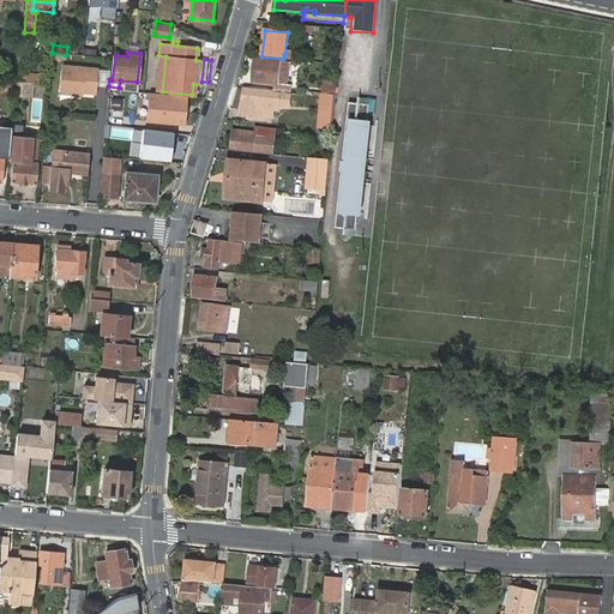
[(280,89),(290,89),(292,84),(287,83),(289,65),(300,66),(300,62),(288,61),(288,62),(256,60),(253,80),(275,82),(274,88),(280,89)]
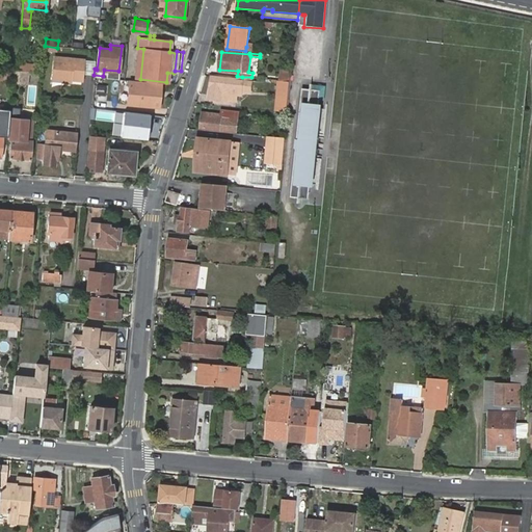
[(86,58),(55,55),(52,81),(84,84),(86,58)]
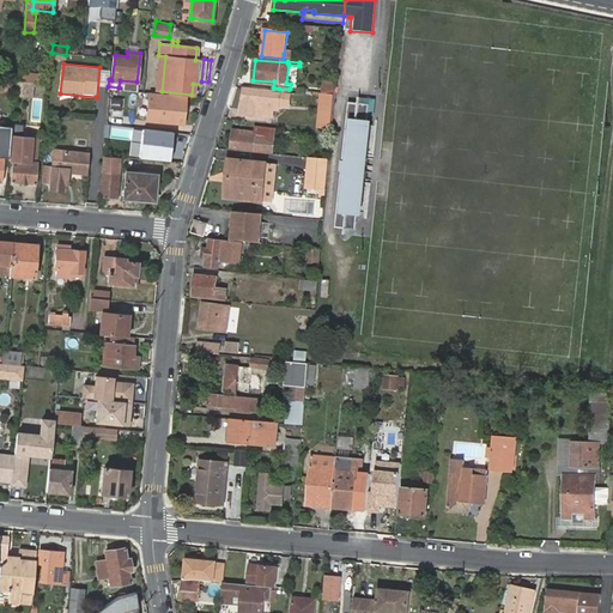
[(31,83),(14,82),(13,96),(30,97),(31,83)]
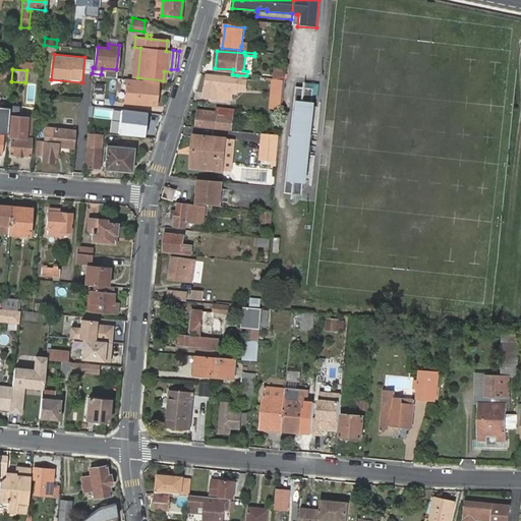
[(275,78),(285,79),(286,70),(276,69),(275,78)]
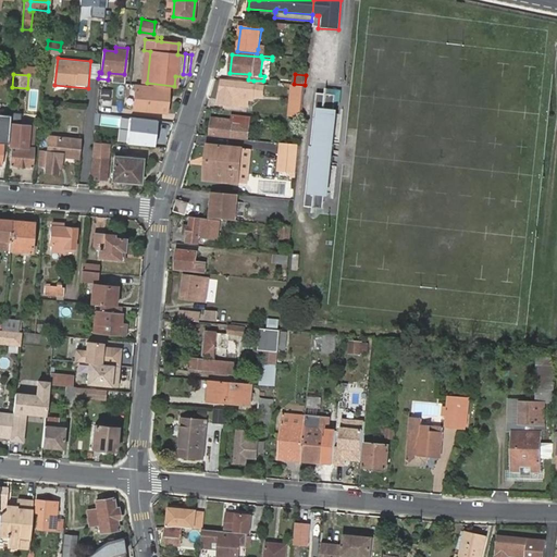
[(0,75),(0,84),(9,85),(10,77),(0,75)]
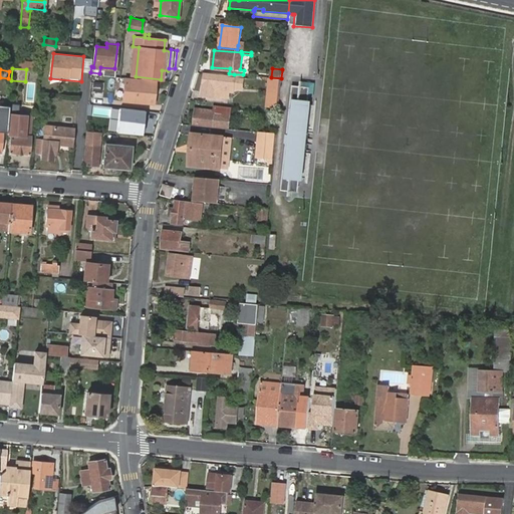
[(235,77),(206,74),(203,94),(229,97),(230,92),(234,92),(235,77)]
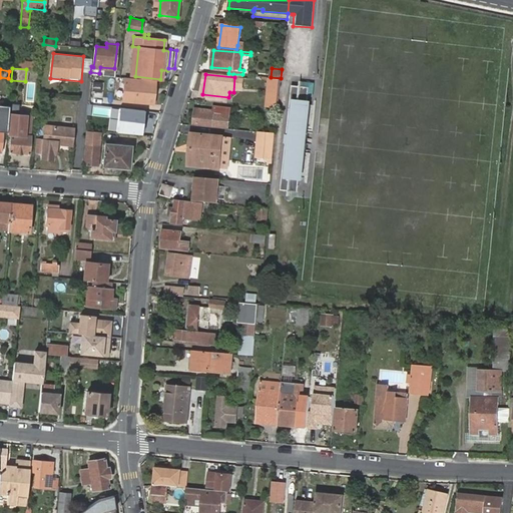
[(153,93),(155,80),(124,76),(122,99),(150,102),(151,93),(153,93)]
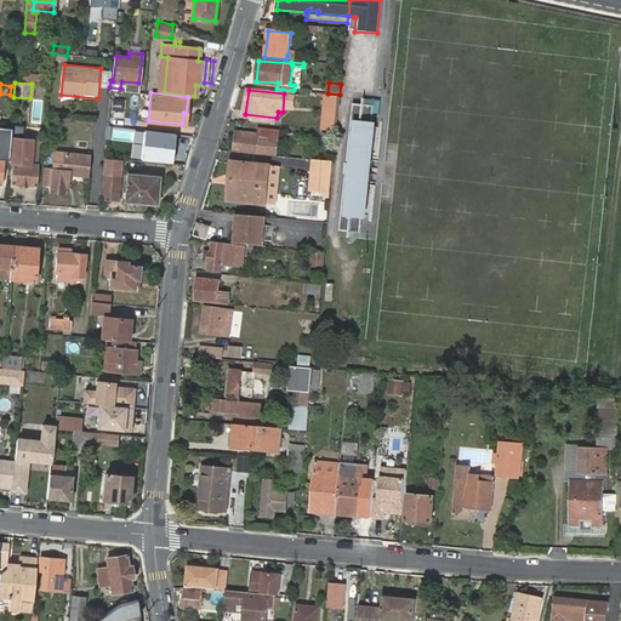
[(339,113),(340,104),(340,95),(328,93),(326,103),(326,112),(339,113)]
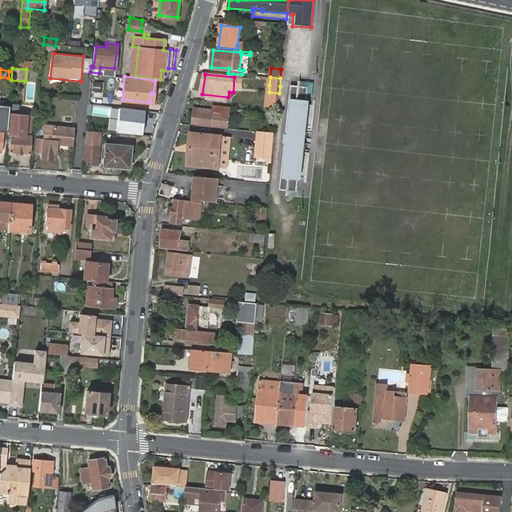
[(103,103),(104,81),(92,81),(91,102),(103,103)]
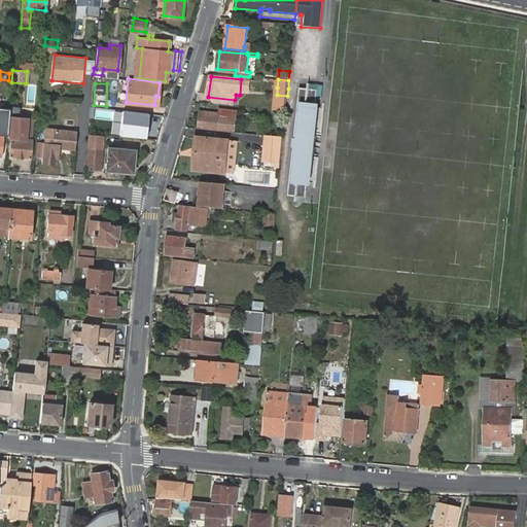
[(316,143),(317,138),(321,138),(324,109),(317,108),(318,91),(301,89),(289,196),(307,198),(308,182),(316,184),(319,156),(315,155),(316,150),(307,149),(308,143),(316,143)]
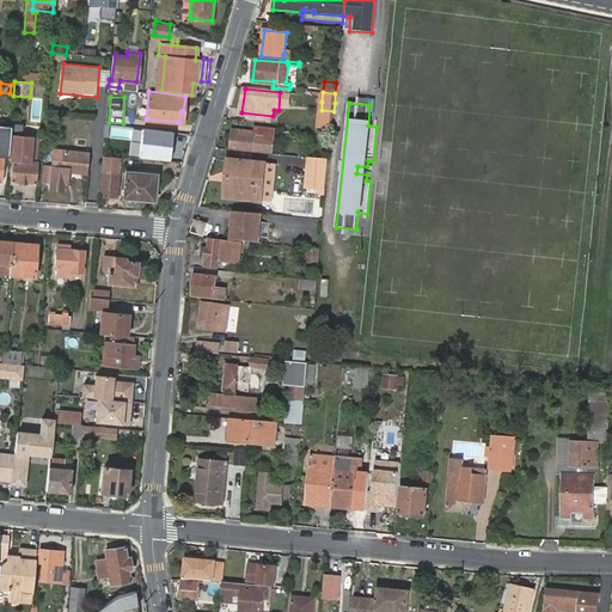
[(139,139),(140,126),(118,124),(117,138),(139,139)]
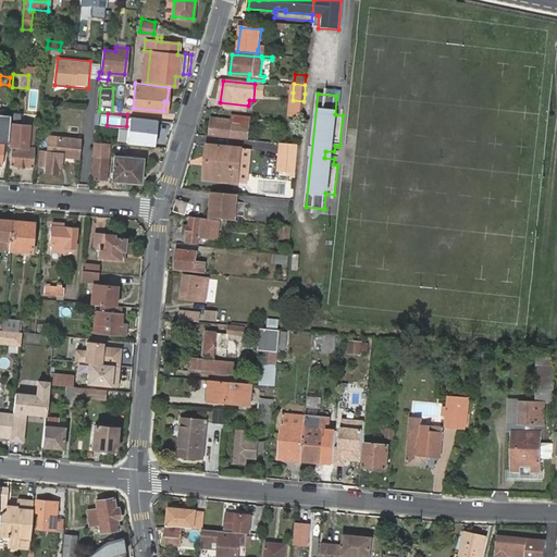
[(133,115),(130,141),(157,145),(160,119),(133,115)]
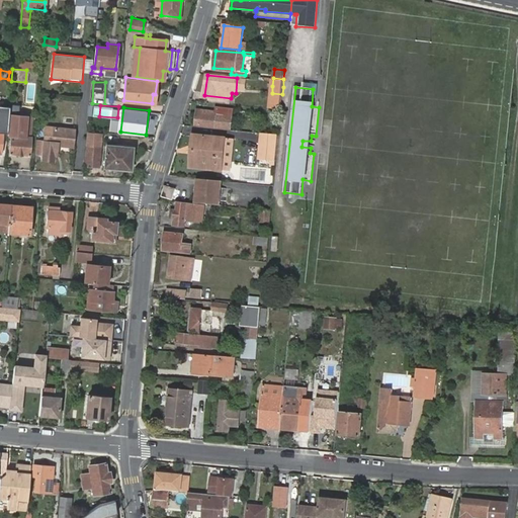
[(198,111),(196,124),(222,126),(230,127),(232,109),(214,108),(214,112),(198,111)]
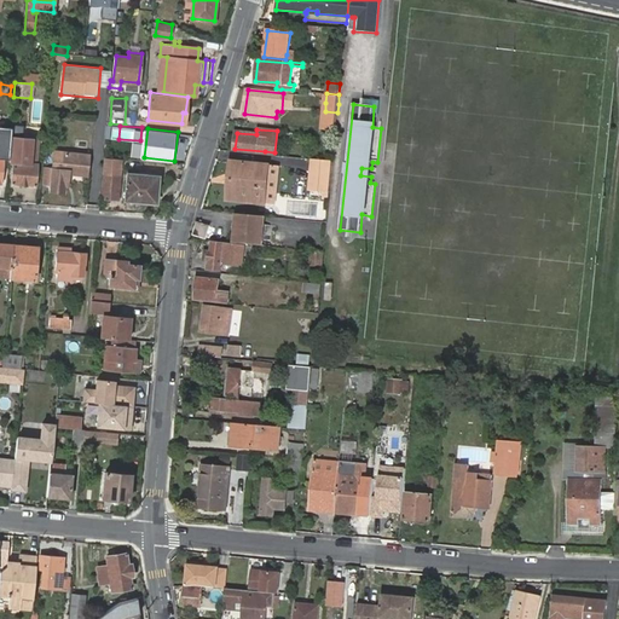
[(32,165),(34,140),(12,138),(10,162),(12,162),(10,184),(35,186),(36,165),(32,165)]
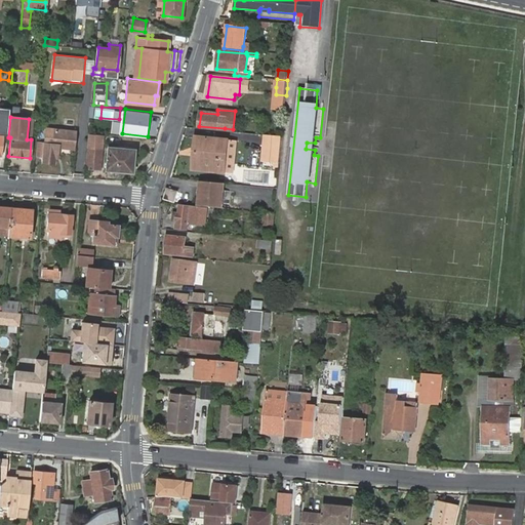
[(75,131),(45,128),(44,144),(38,143),(36,158),(42,159),(42,162),(53,163),(54,158),(57,158),(58,147),(74,148),(75,131)]
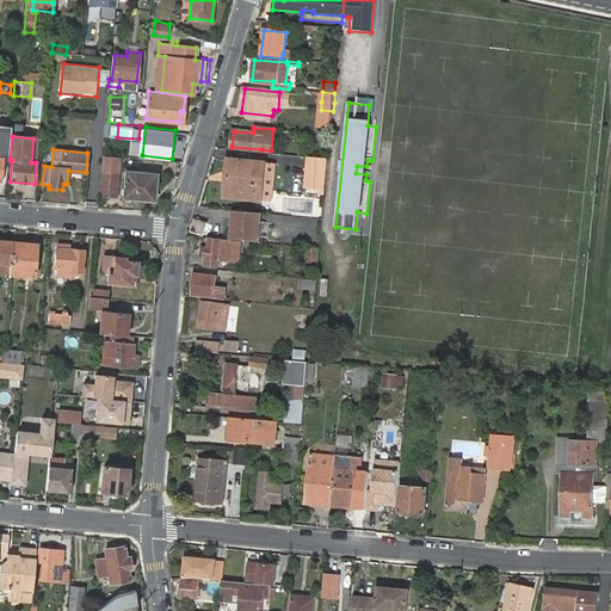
[(326,187),(328,159),(310,156),(307,185),(326,187)]
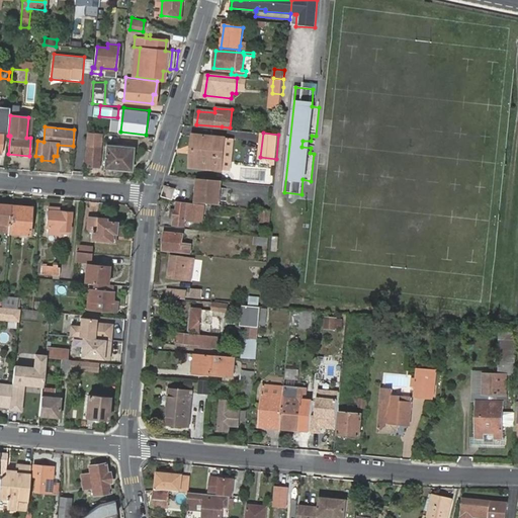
[(88,134),(84,166),(96,167),(100,135),(88,134)]
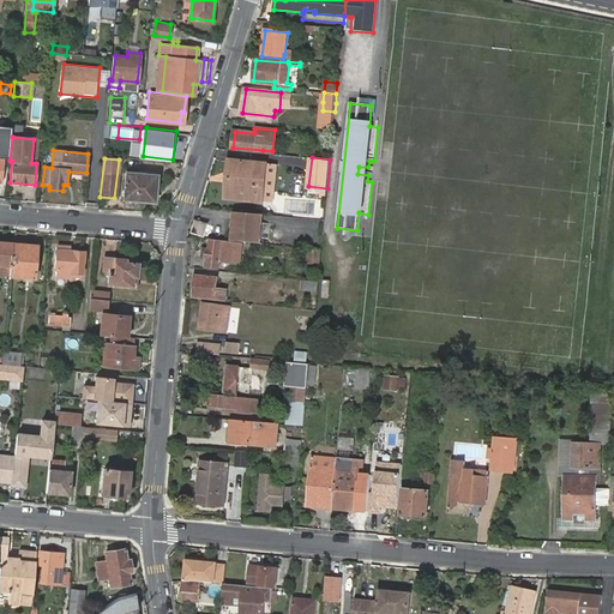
[(229,161),(228,179),(234,179),(232,198),(263,202),(266,164),(229,161)]
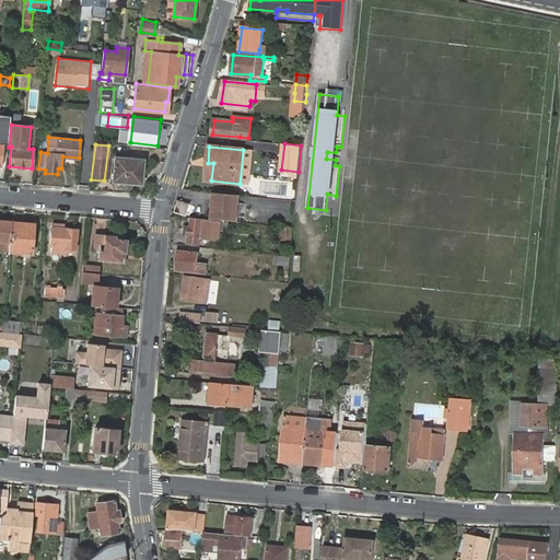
[(115,155),(113,179),(139,183),(142,159),(115,155)]
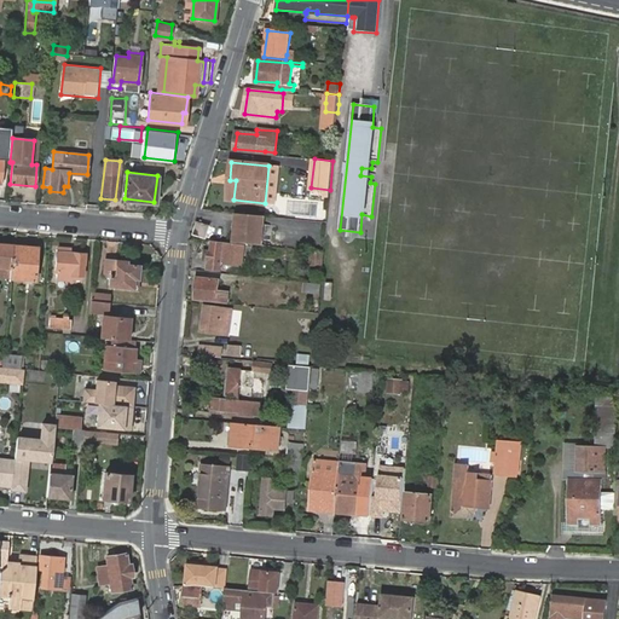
[(264,221),(265,214),(256,214),(237,212),(237,219),(264,221)]
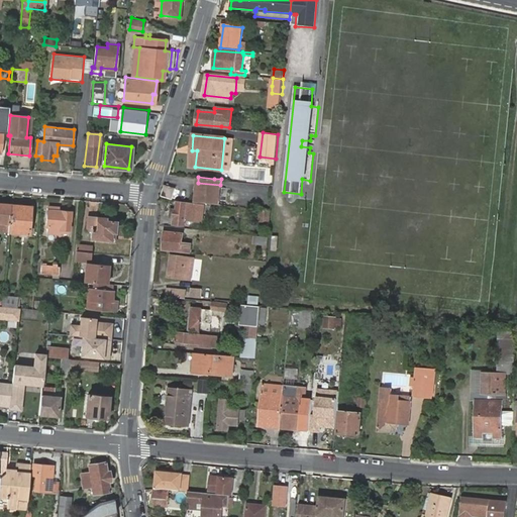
[(218,204),(218,205),(220,185),(198,183),(196,202),(218,204)]
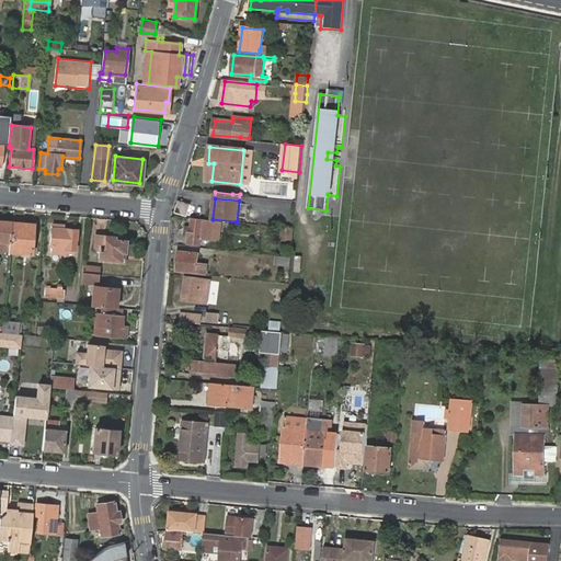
[(190,205),(179,201),(175,212),(186,216),(190,205)]
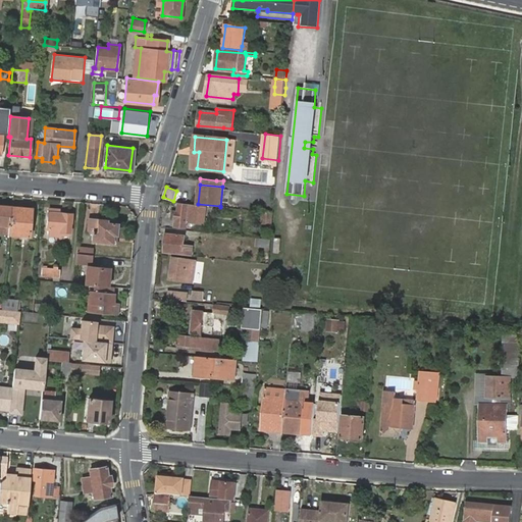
[(176,211),(175,226),(187,227),(188,221),(204,223),(205,207),(179,204),(178,211),(176,211)]
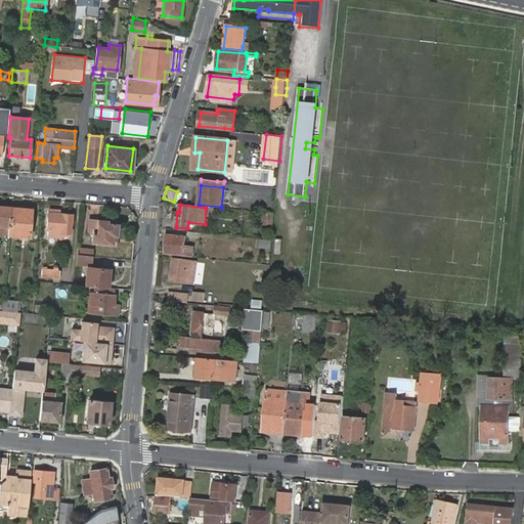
[(0,233),(8,234),(10,207),(0,206),(0,233)]
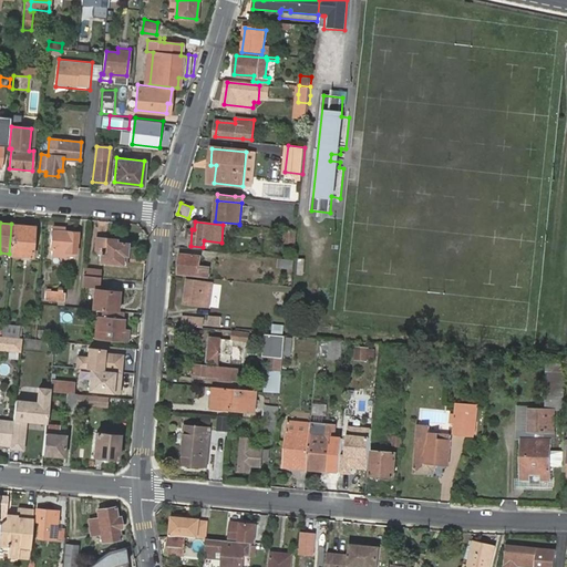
[(34,226),(11,224),(9,254),(31,256),(34,226)]
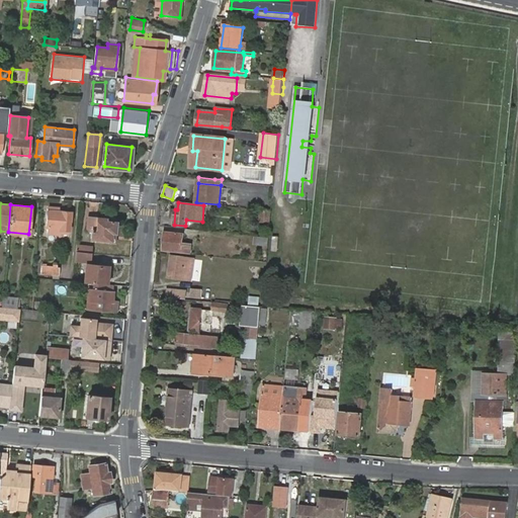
[(49,210),(47,227),(49,227),(49,233),(56,234),(56,236),(59,237),(59,233),(68,234),(70,222),(71,222),(72,212),(49,210)]
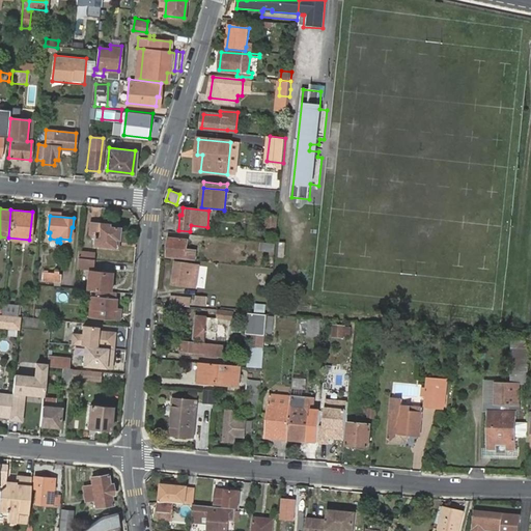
[(90,222),(89,236),(93,236),(92,246),(116,248),(118,228),(108,227),(109,223),(90,222)]
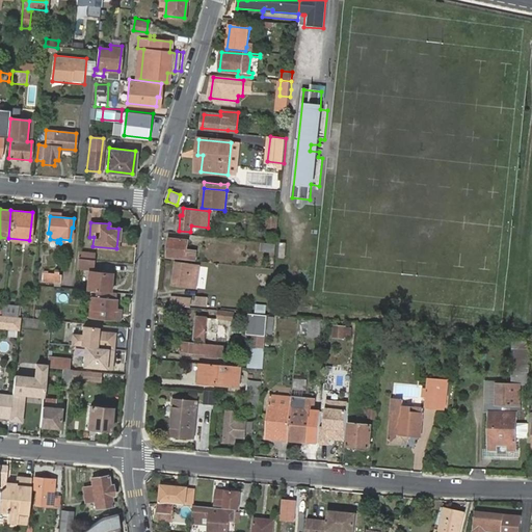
[(169,237),(167,257),(186,259),(187,239),(169,237)]
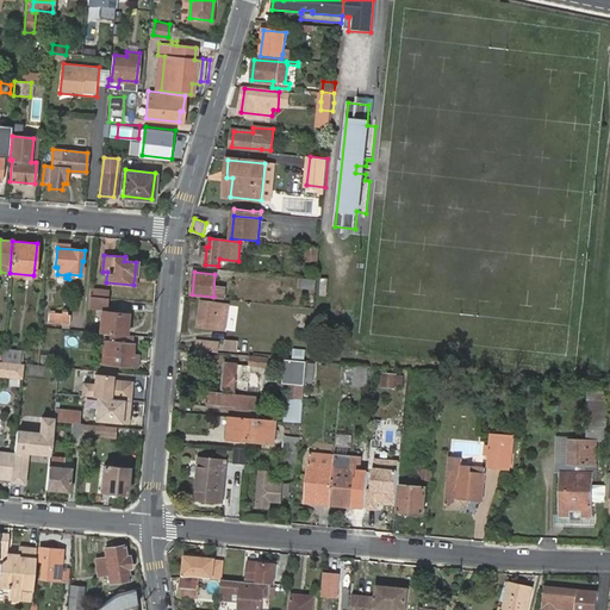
[(106,297),(88,296),(87,305),(107,306),(109,297),(106,297)]
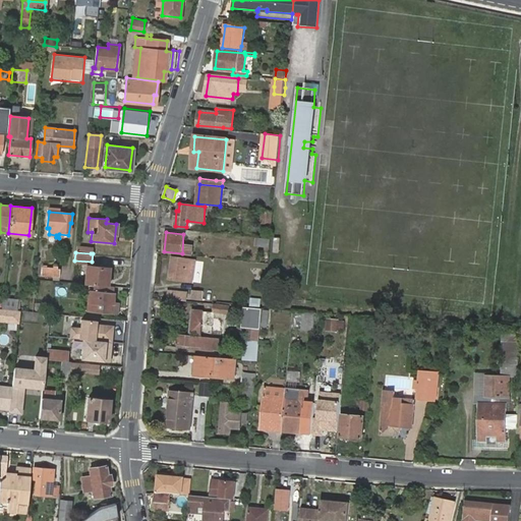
[(170,279),(181,280),(192,281),(194,258),(173,256),(170,279)]
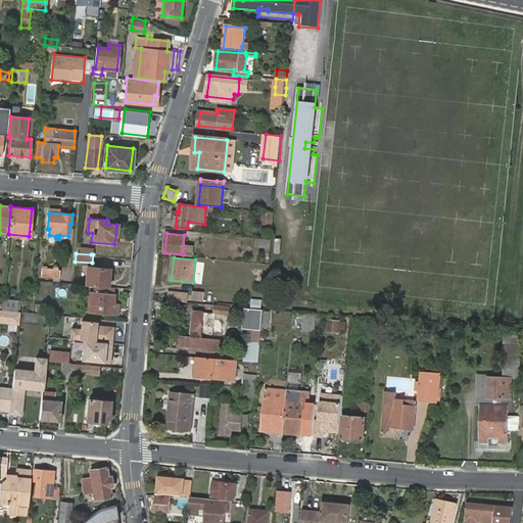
[(44,268),(44,276),(57,277),(58,268),(54,267),(54,270),(47,269),(47,268),(44,268)]
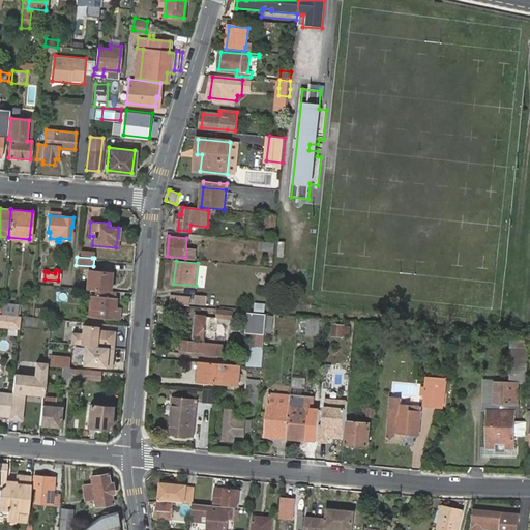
[(96,290),(113,291),(114,274),(89,272),(88,289),(96,290)]
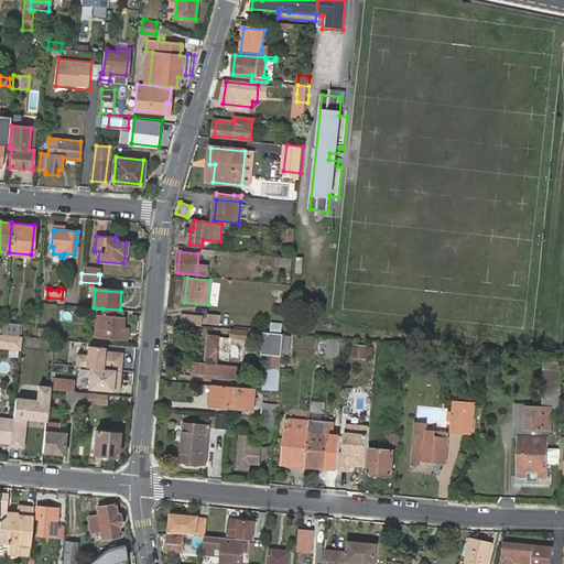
[(121,318),(122,311),(120,310),(102,308),(101,316),(96,315),(94,335),(119,338),(119,327),(122,328),(123,320),(121,318)]
